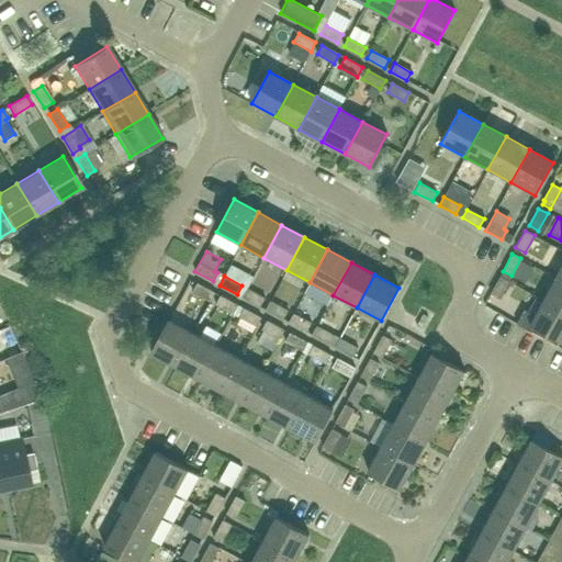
[(508,282),(499,277),(491,294),(499,299),(508,282)]
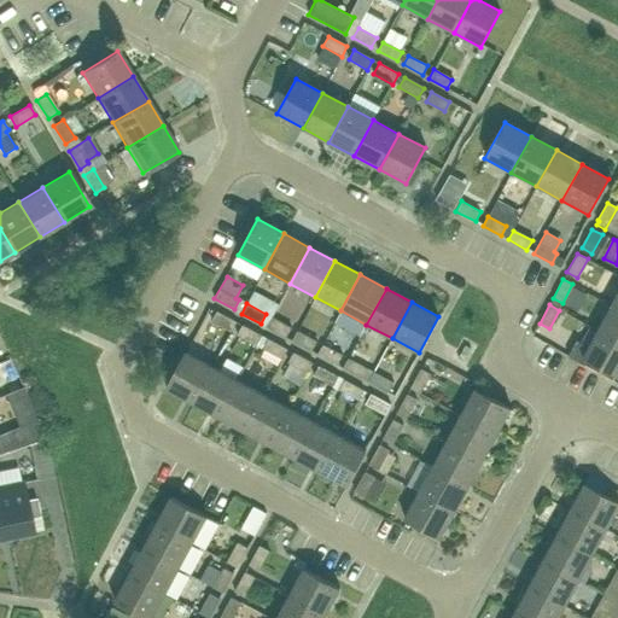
[(596,331),(617,343),(617,309),(611,305),(596,331)]
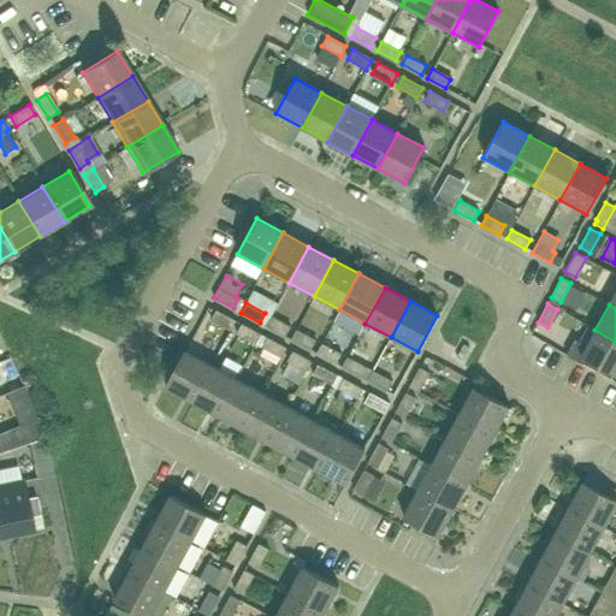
[(236,321),(217,312),(212,321),(230,331),(236,321)]
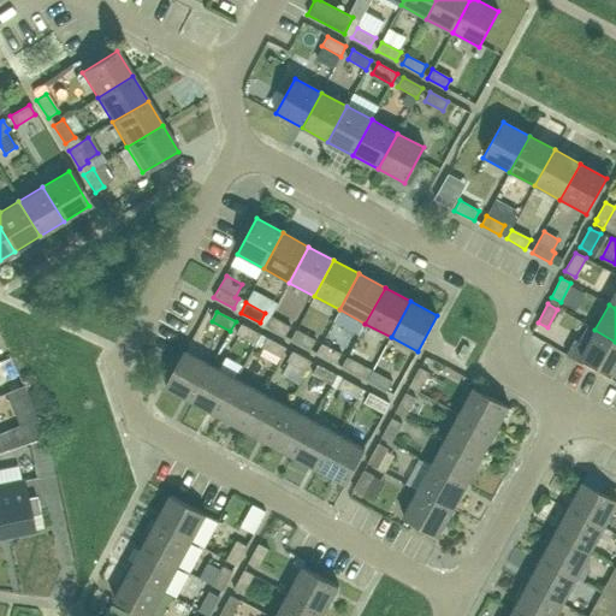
[(290,326),(271,317),(266,326),(285,336),(290,326)]
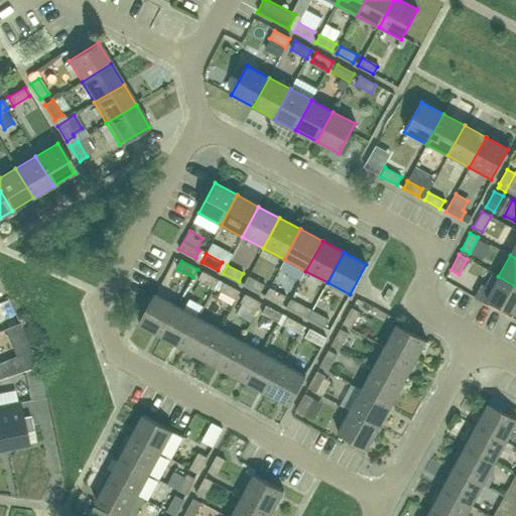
[(219,280),(202,272),(198,280),(214,288),(219,280)]
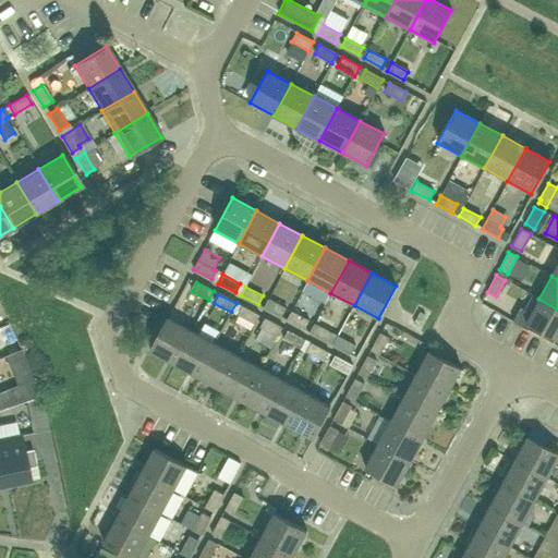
[(286,308),(268,299),(264,308),(281,317),(286,308)]
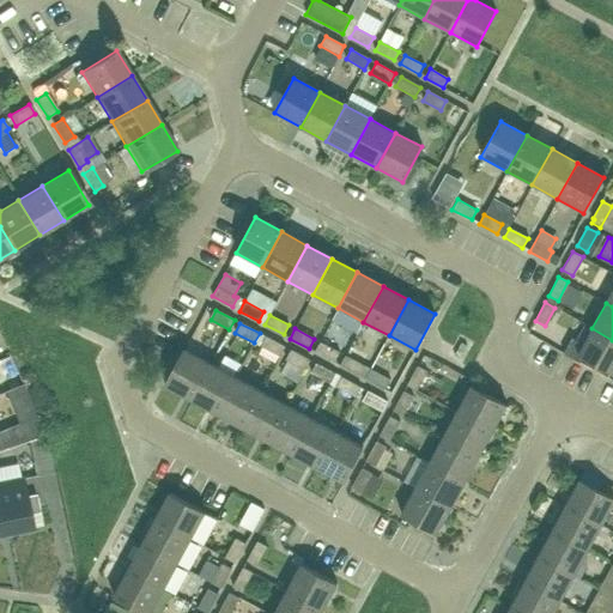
[(341,335),(327,328),(315,352),(334,362),(339,352),(334,349),(341,335)]
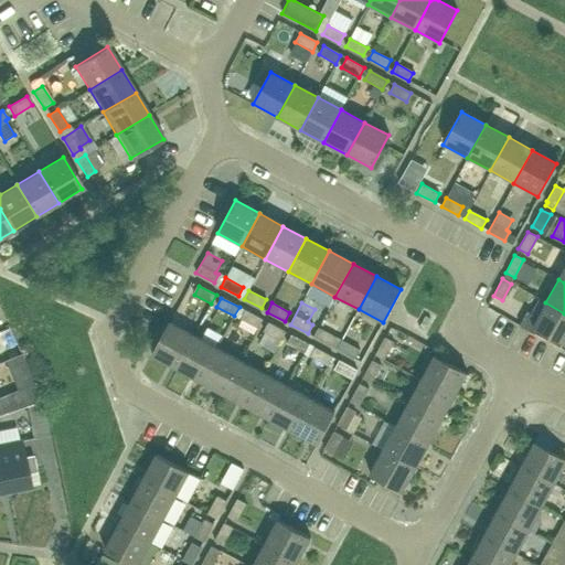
[(537,330),(564,344),(564,313),(545,302),(537,318),(528,312),(521,326),(535,334),(537,330)]
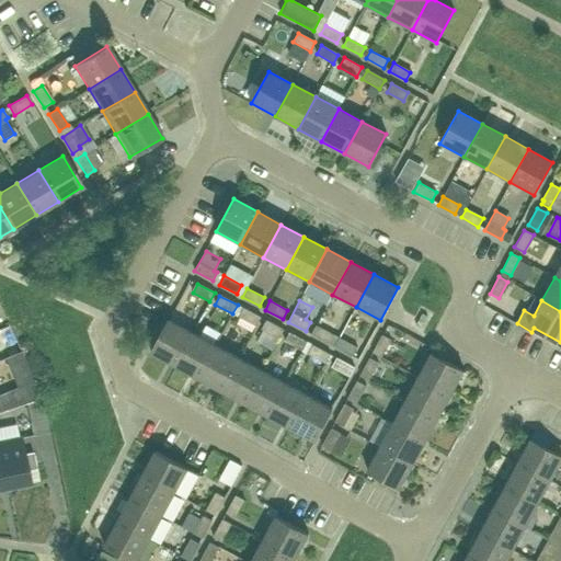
[(261,317),(243,308),(238,317),(255,327),(261,317)]
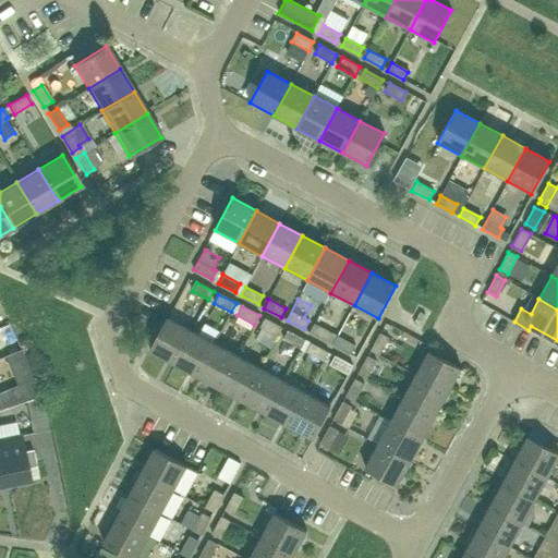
[(282,328),(264,317),(258,326),(278,336),(282,328)]
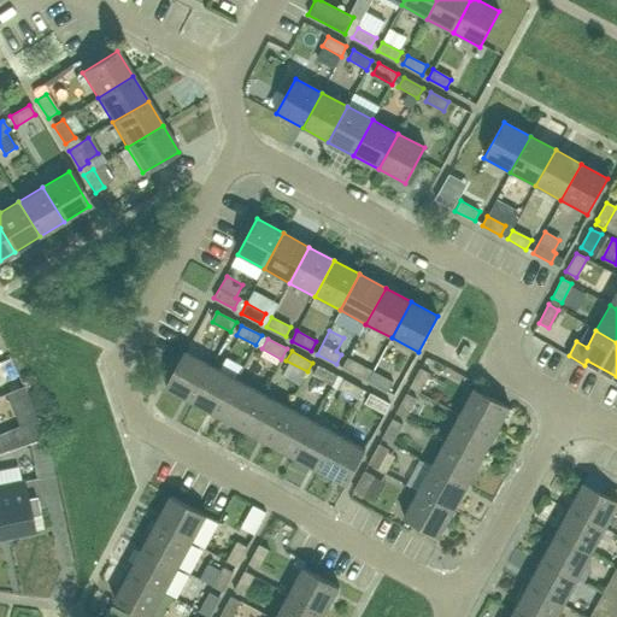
[(192,403),(211,366),(184,352),(165,388),(192,403)]
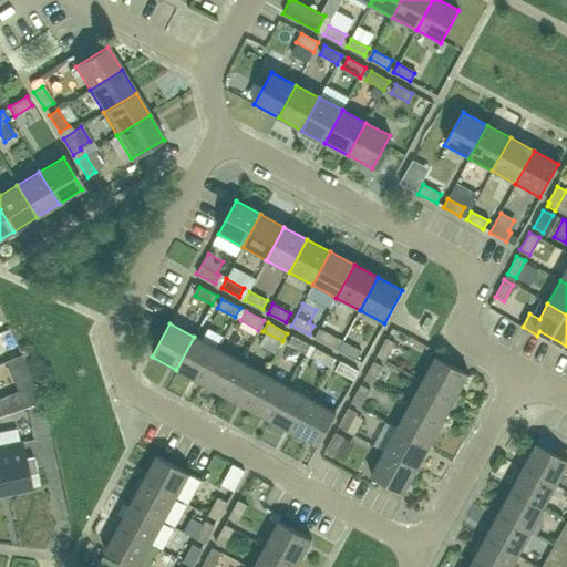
[(337,338),(320,329),(315,338),(332,347),(337,338)]
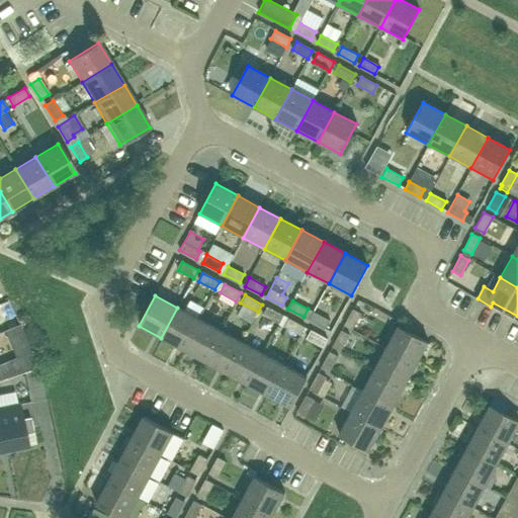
[(283,316),(267,307),(263,315),(279,324),(283,316)]
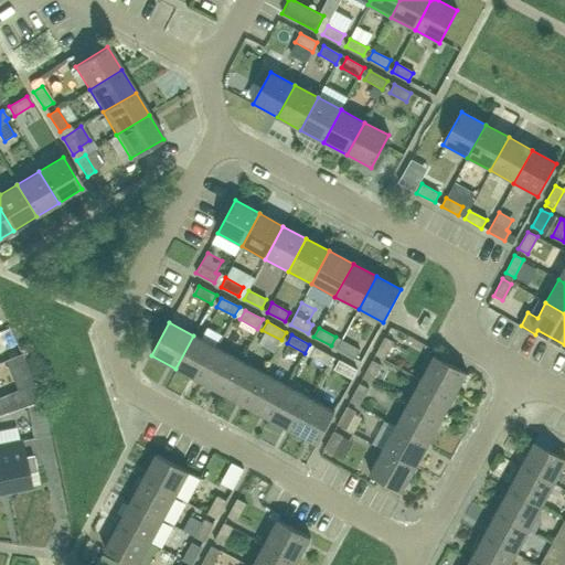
[(193,336),(176,369),(199,382),(216,349),(193,336)]
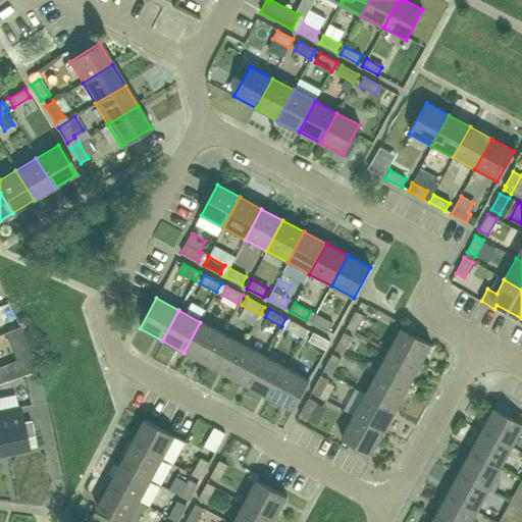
[(364,316),(356,312),(347,328),(355,332),(364,316)]
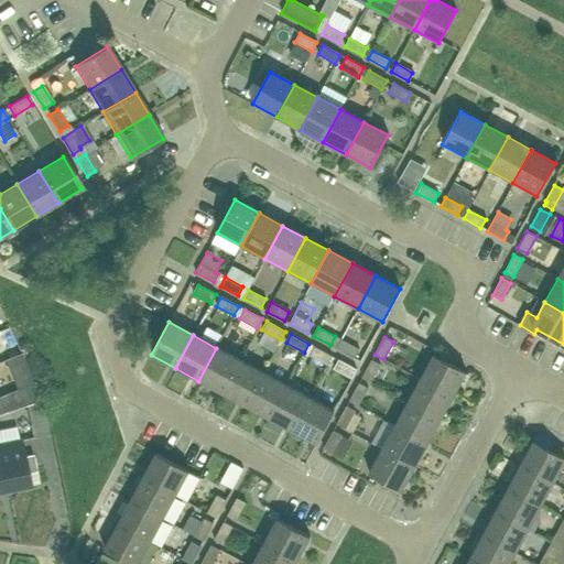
[(359,348),(340,338),(336,348),(355,358),(359,348)]
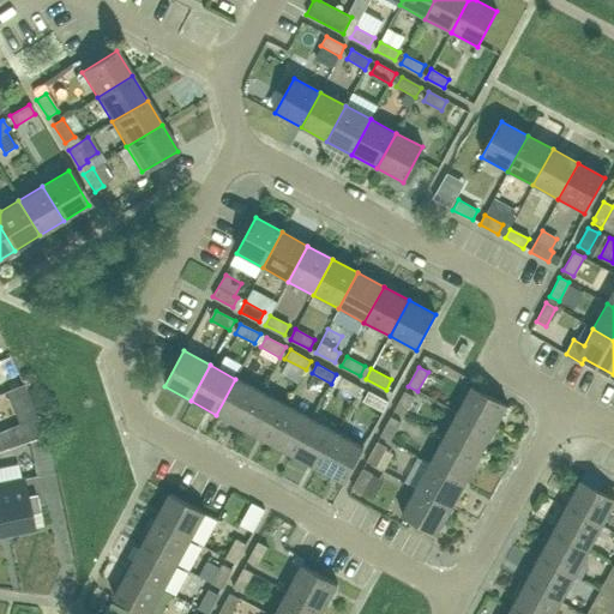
[(361,387),(342,378),(337,387),(356,397),(361,387)]
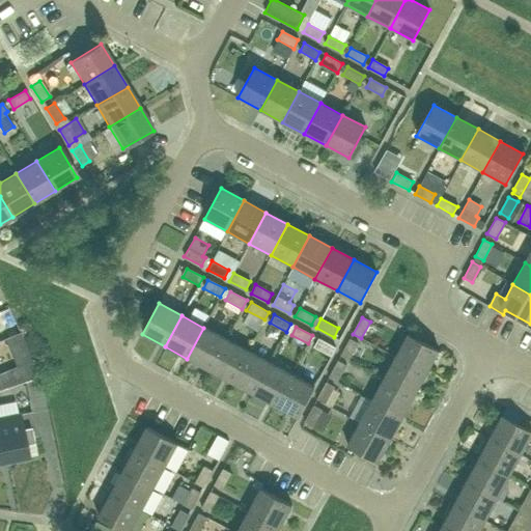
[(208,370),(225,339),(203,328),(187,359),(208,370)]
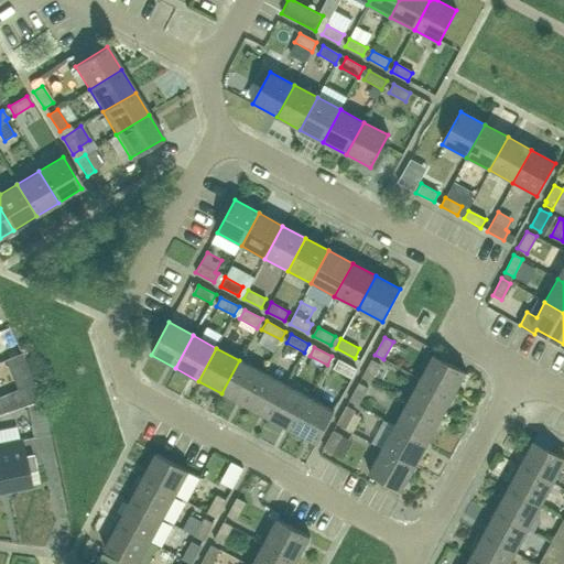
[(21,353),(4,360),(17,390),(8,393),(13,409),(42,399),(35,382),(33,382),(21,353)]
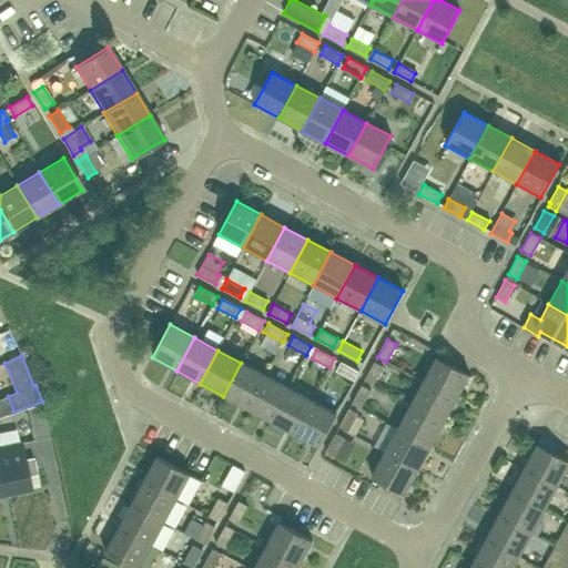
[(436,357),(423,382),(456,401),(469,376),(436,357)]
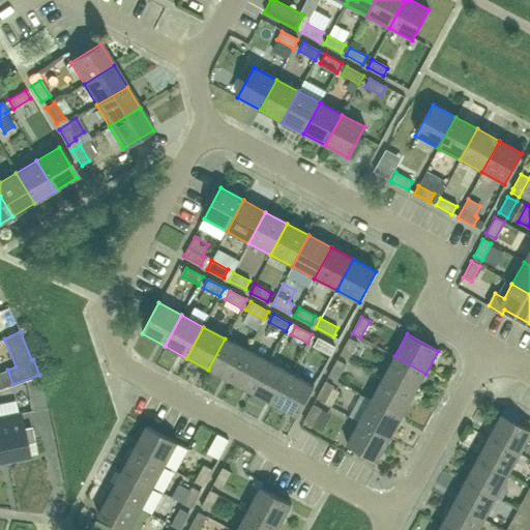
[(334,347),(318,337),(313,347),(330,356),(334,347)]
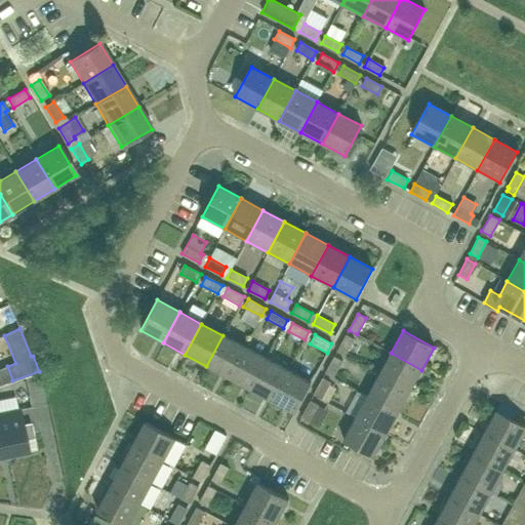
[(206,366),(228,378),(244,347),(223,335),(206,366)]
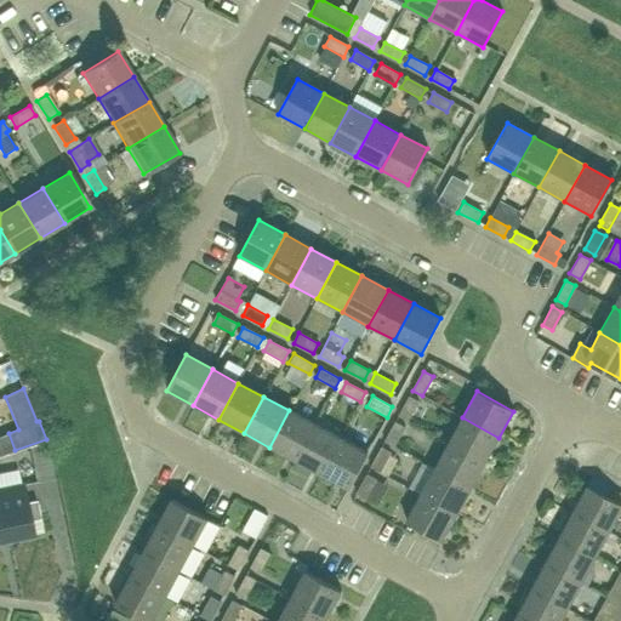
[(419,402),(409,397),(399,416),(409,422),(419,402)]
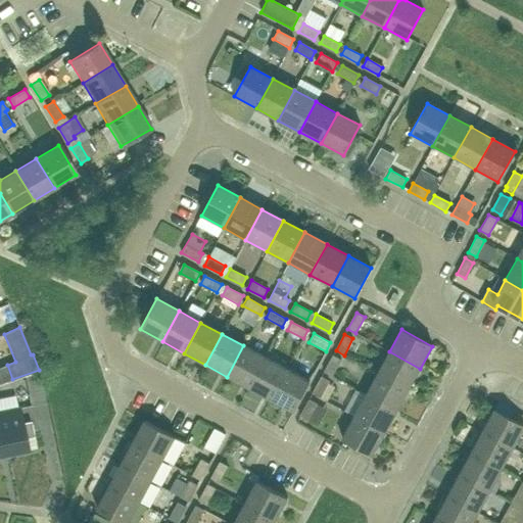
[(243,345),(227,377),(248,388),(266,358),(243,345)]
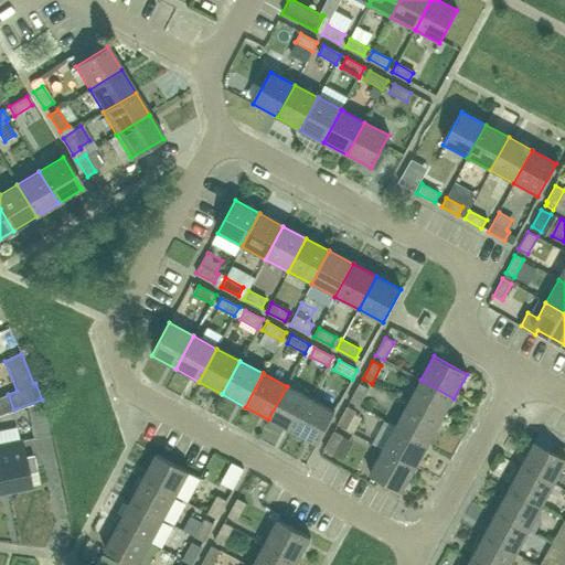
[(454,398),(420,380),(407,403),(441,422),(454,398)]
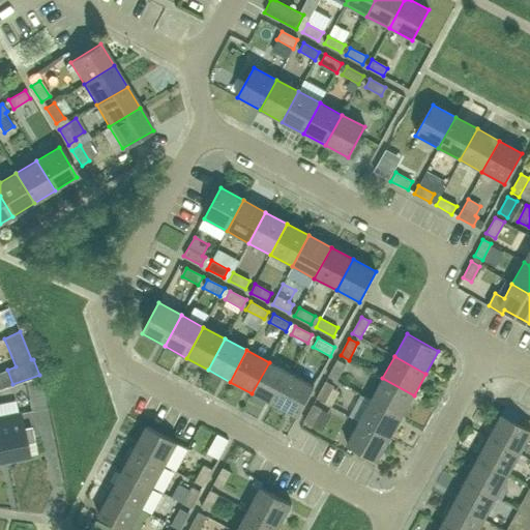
[(345,364),(336,360),(328,377),(335,381),(345,364)]
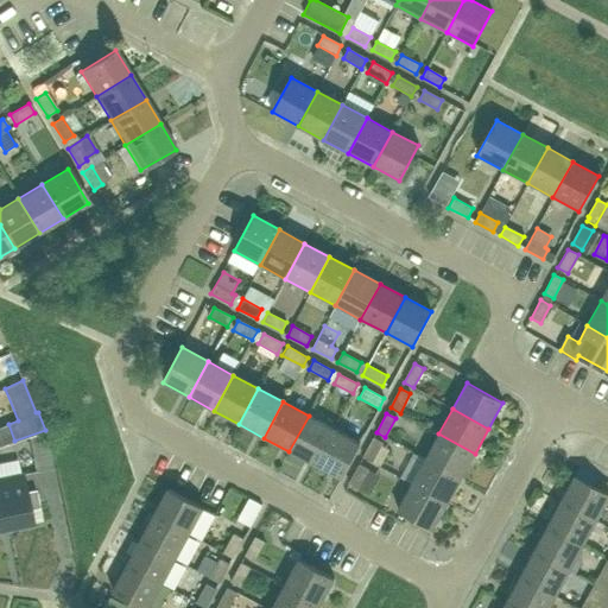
[(289,451),(314,464),(334,429),(309,416),(289,451)]
